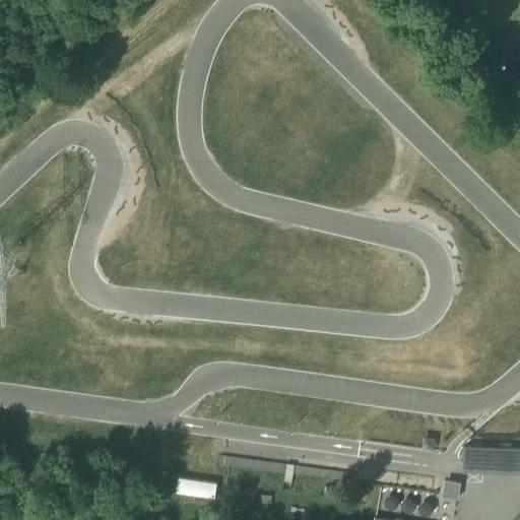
[(519,473),(519,448),(464,447),(463,472),(519,473)]
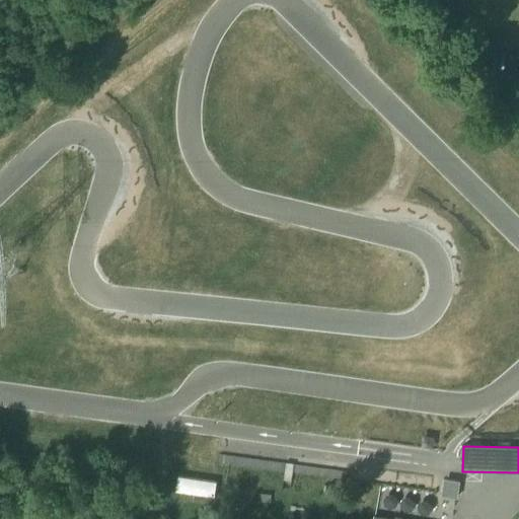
[(286,464),(283,479),(291,480),(293,465),(286,464)]
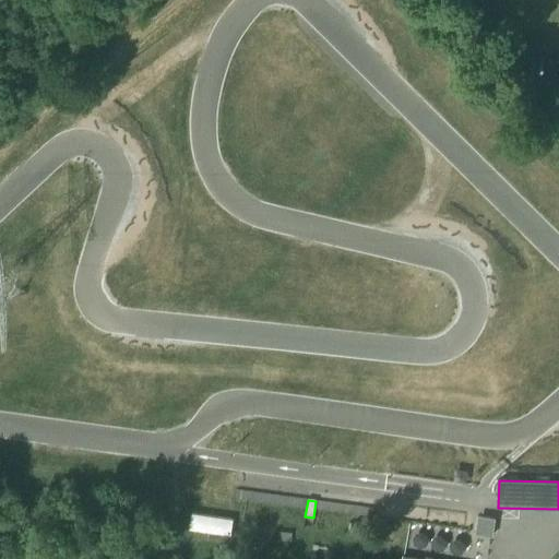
[(230,535),(233,520),(191,513),(189,528),(230,535)]
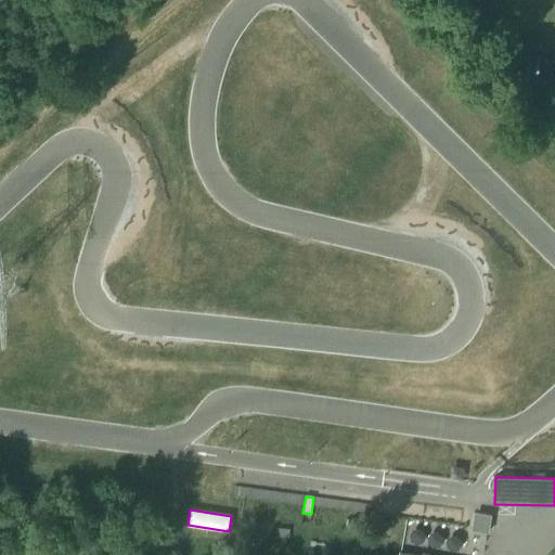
[(475,529),(489,532),(492,515),(478,512),(475,529)]
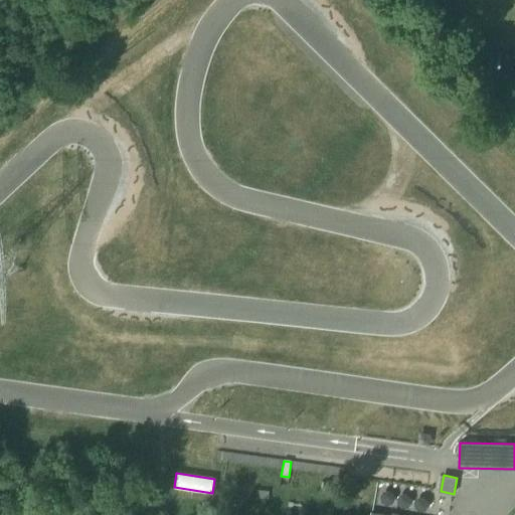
[(339,497),(340,483),(326,481),(324,495),(339,497)]
